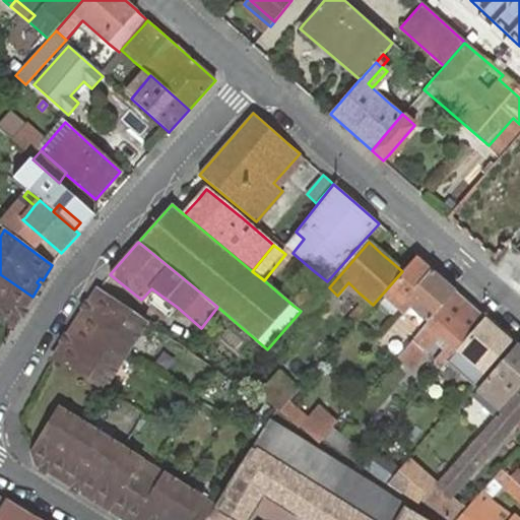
[(428,322),(455,291),(433,271),(416,258),(382,296),(398,310),(403,315),(411,307),(428,322)]
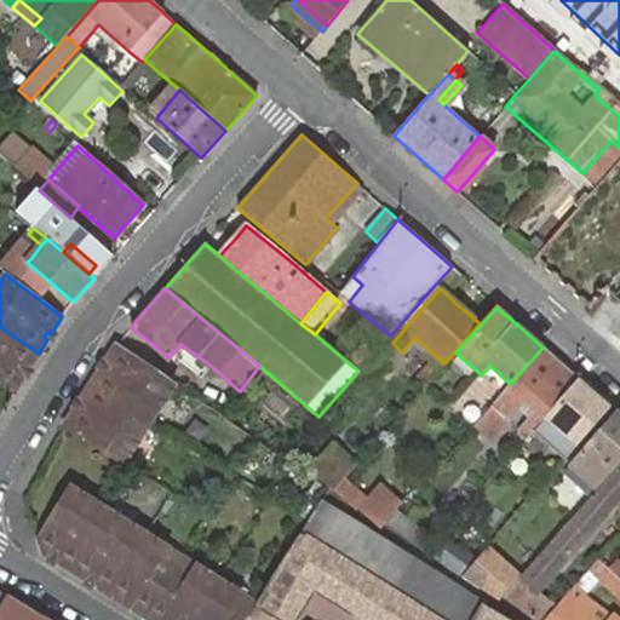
[(39,354),(0,327),(0,382),(15,391),(26,373),(22,371),(26,366),(29,368),(39,354)]
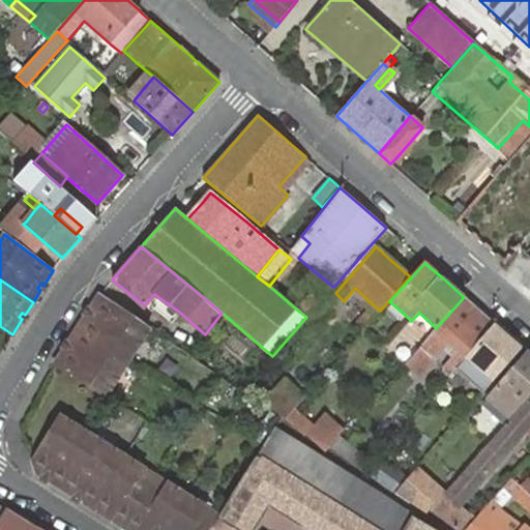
[(137,348),(149,328),(99,294),(89,311),(92,314),(90,318),(86,315),(85,316),(77,329),(119,356),(125,347),(130,350),(137,348)]
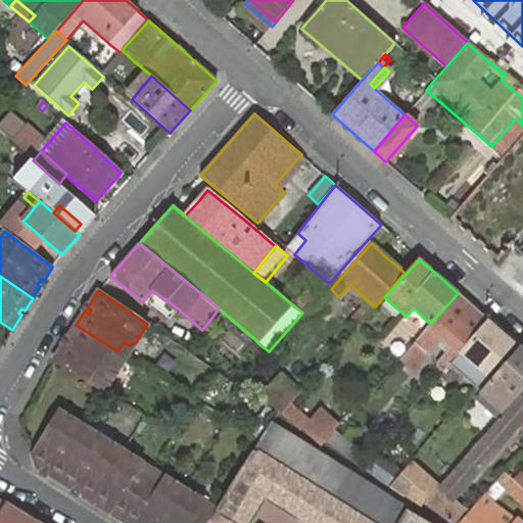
[(307,293),(295,307),(302,313),(315,299),(307,293)]
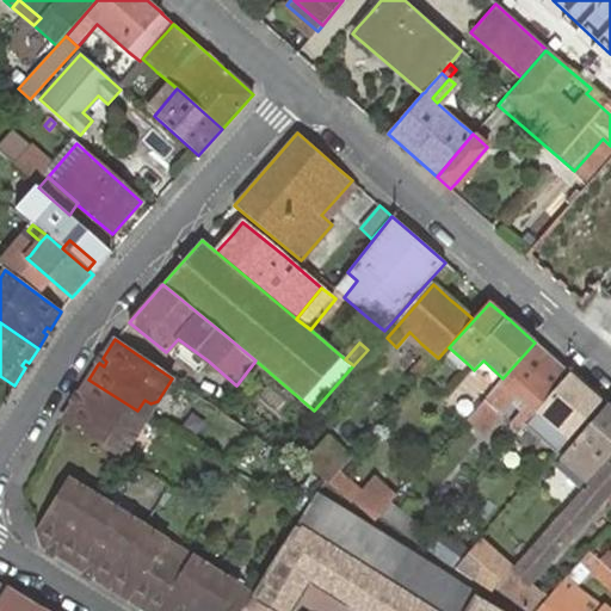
[(532,418),(571,374),(535,343),(503,378),(501,380),(494,388),(493,389),(482,400),(482,401),(467,418),(464,420),(482,437),(510,405),(498,394),(507,384),(531,406),(522,415),(529,421),(532,418)]
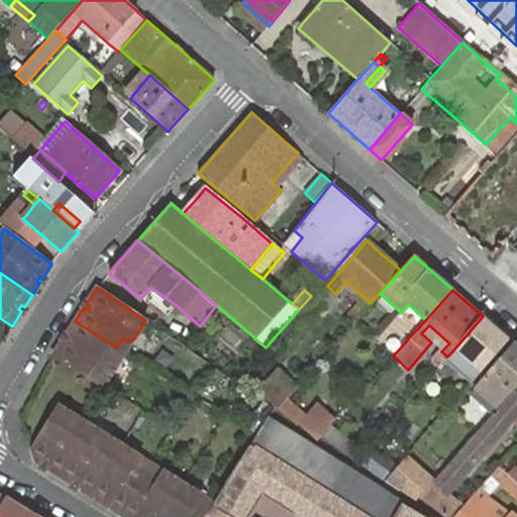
[(424,321),(425,320),(409,305),(401,313),(410,321),(418,328),(424,321)]
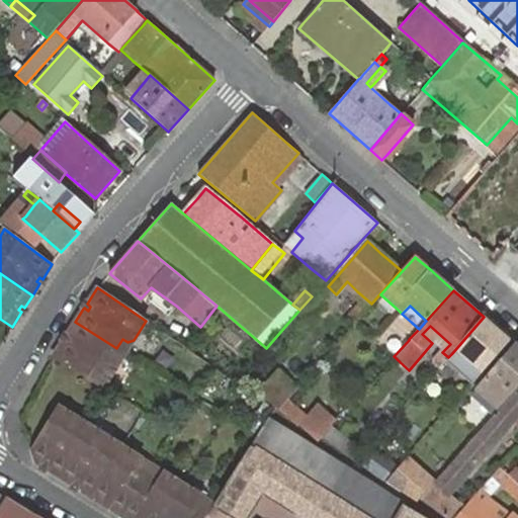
[(482,372),(510,340),(484,317),(451,354),(448,357),(437,369),(435,371),(418,392),(429,401),(454,370),(449,366),(456,358),(460,354),(482,372)]
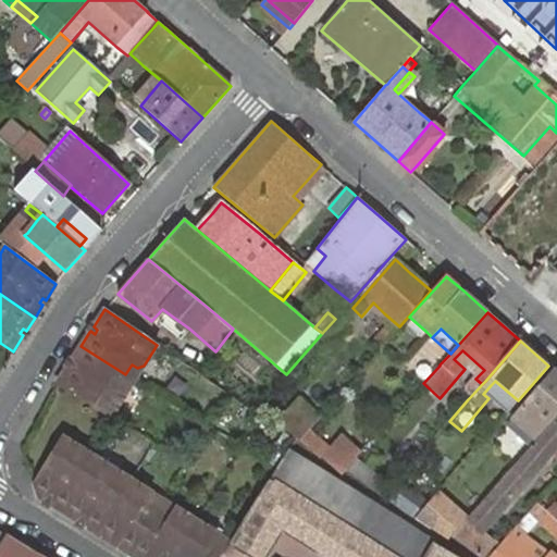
[(120,383),(125,374),(81,346),(71,361),(75,364),(72,369),(69,366),(58,382),(111,417),(126,394),(125,386),(120,383)]
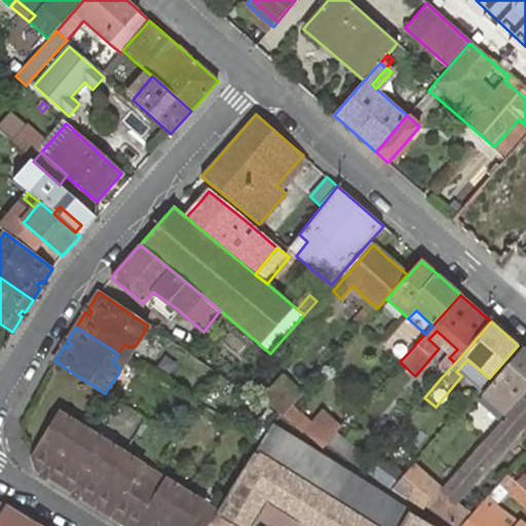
[(417,327),(407,338),(415,345),(415,344),(424,335),(425,334),(417,327)]
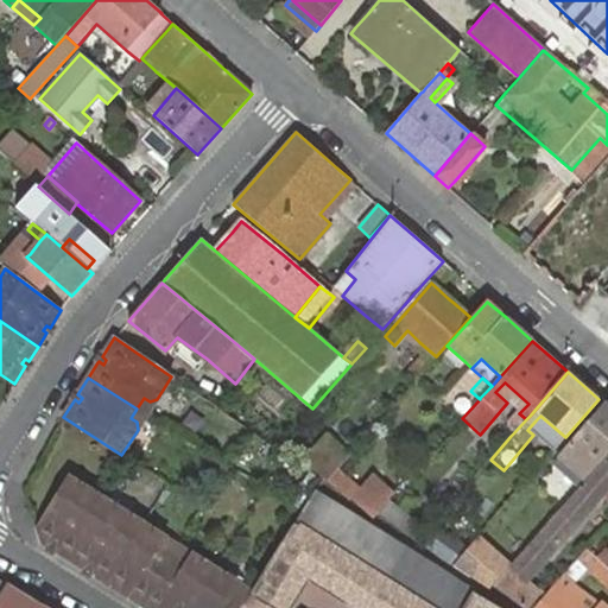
[(507,403),(519,413),(529,404),(505,382),(495,392),(507,403)]
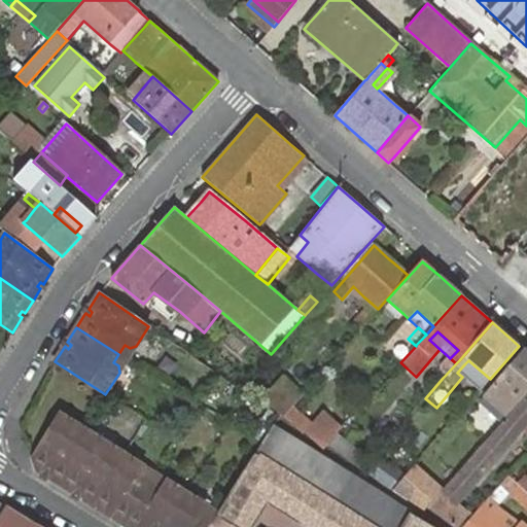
[(520,400),(526,391),(526,352),(523,350),(496,380),(520,400)]
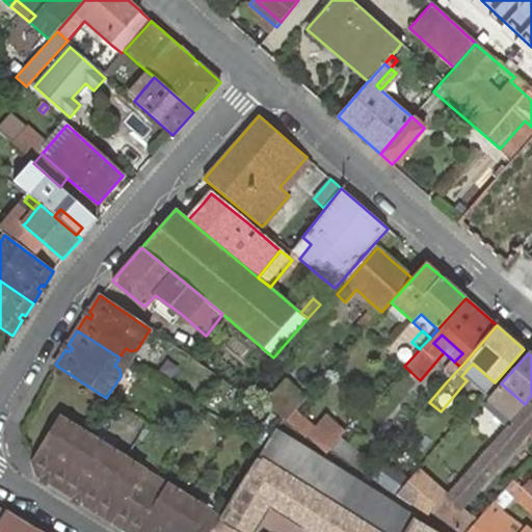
[(449,379),(460,367),(454,362),(444,374),(449,379)]
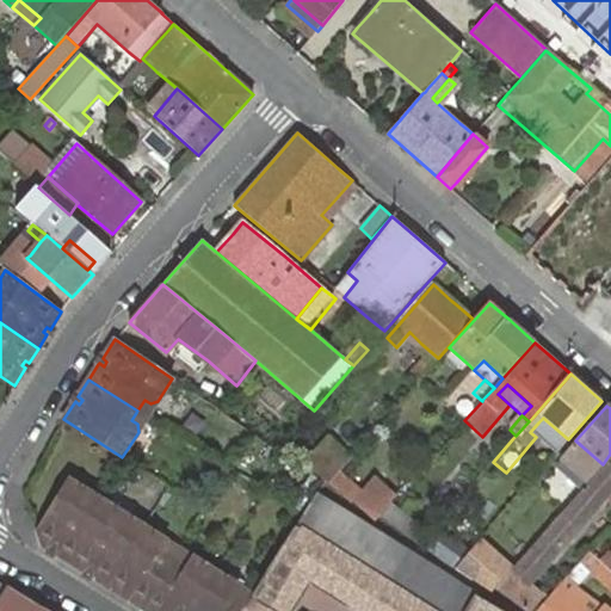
[(340,468),(351,457),(328,437),(318,448),(340,468)]
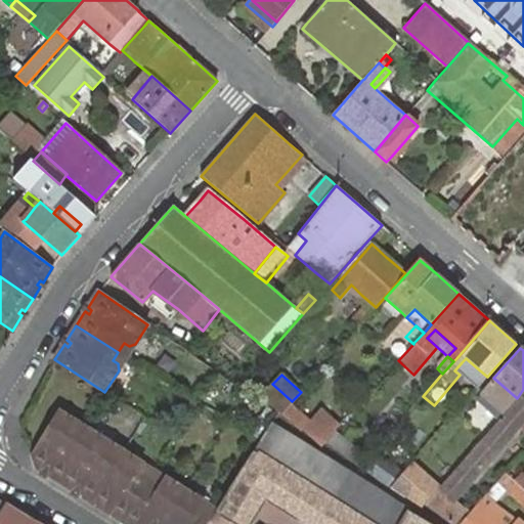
[(507,408),(517,398),(493,378),(483,389),(507,408)]
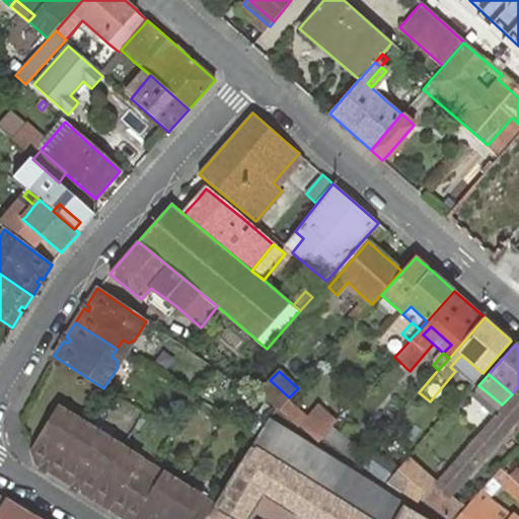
[(443,518),(446,517),(447,518),(455,518),(465,508),(459,502),(454,508),(437,493),(441,488),(451,497),(516,422),(518,424),(518,394),(516,392),(437,484),(432,489),(421,501),(443,518)]
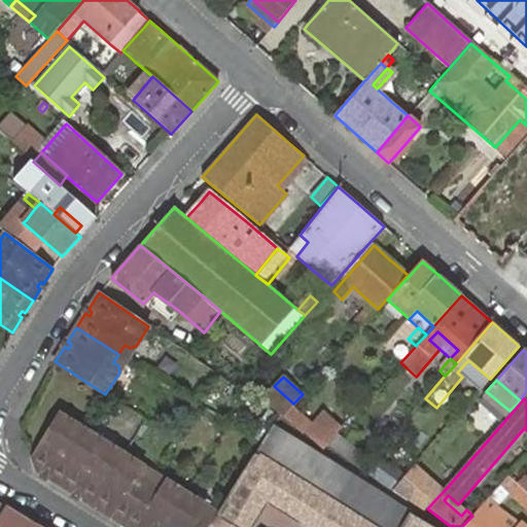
[(280,414),(282,416),(288,411),(279,402),(273,409),(280,414)]
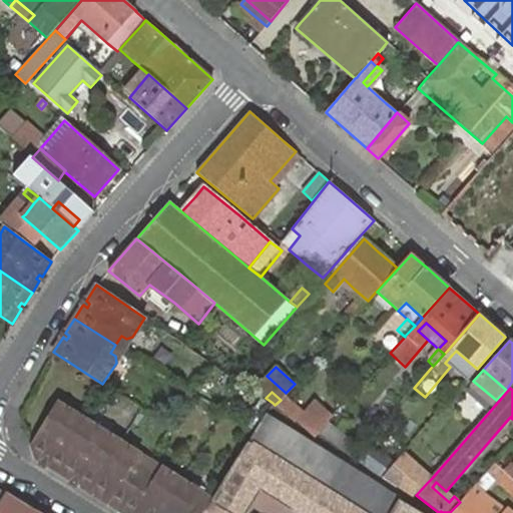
[(299,422),(317,434),(333,417),(317,402),(299,422)]
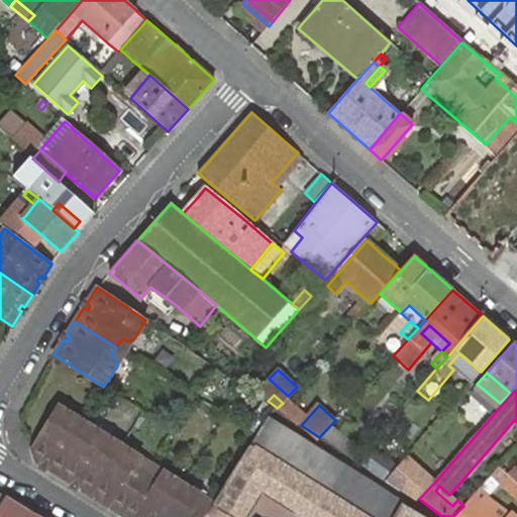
[(46,469),(60,477),(85,436),(77,431),(80,425),(78,419),(60,408),(32,450),(36,462),(41,466),(44,462),(48,464),(46,469)]
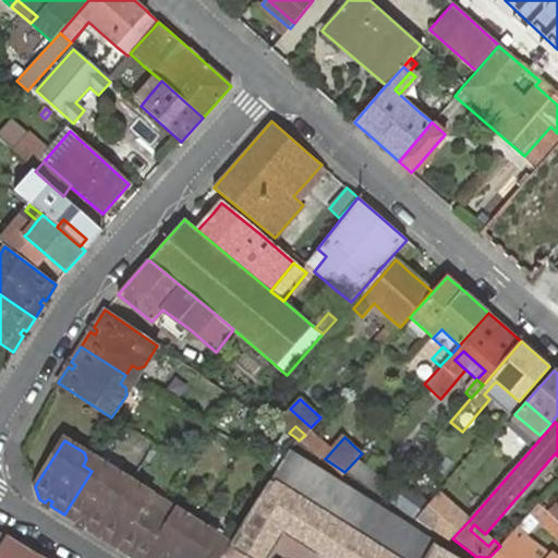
[(111,470),(84,452),(86,459),(83,465),(92,471),(101,476),(105,471),(111,470)]
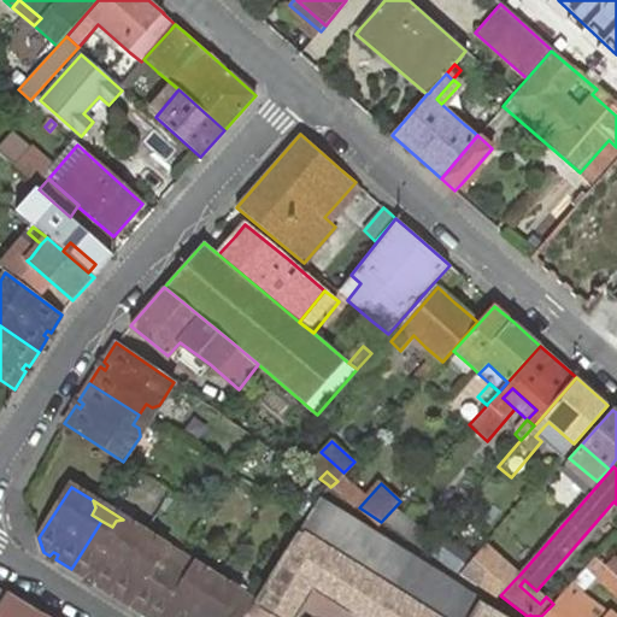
[(482,601),(318,500),(254,604),(248,612),(245,616),(501,616),(481,604),(482,601)]
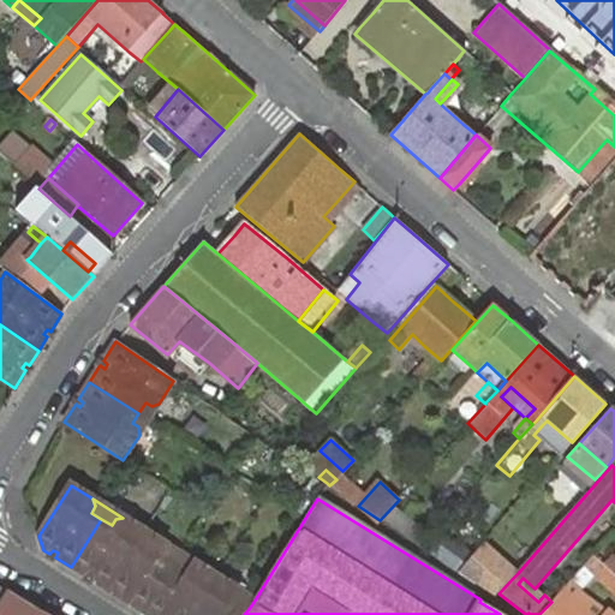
[(384,520),(422,549),(431,537),(394,508),(384,520)]
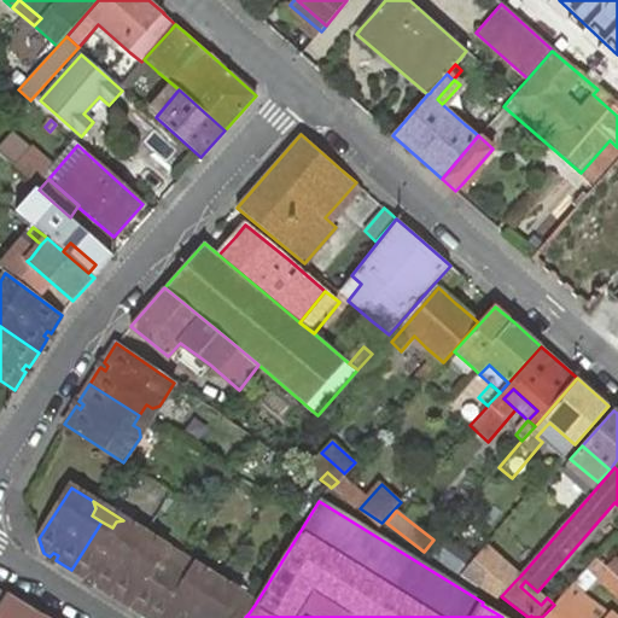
[(112,589),(145,534),(123,520),(116,522),(112,528),(101,522),(71,570),(87,581),(89,576),(94,578),(92,583),(109,594),(112,589)]
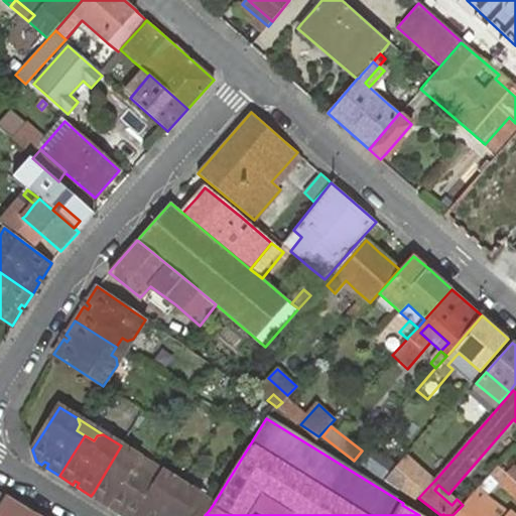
[(107,506),(121,514),(146,474),(138,468),(141,463),(139,457),(121,445),(94,492),(104,498),(106,498),(108,495),(111,498),(107,506)]
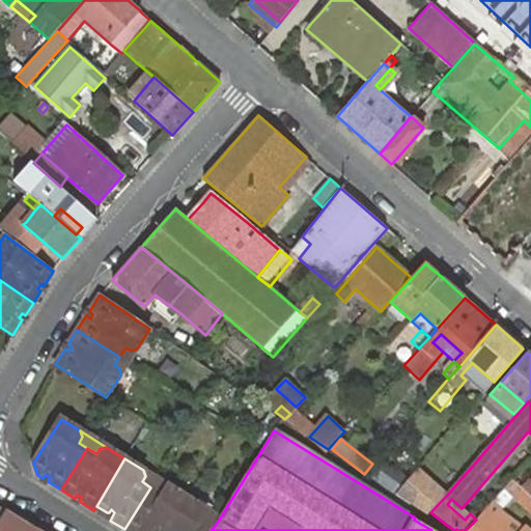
[(400,484),(373,464),(364,474),(393,495),(400,484)]
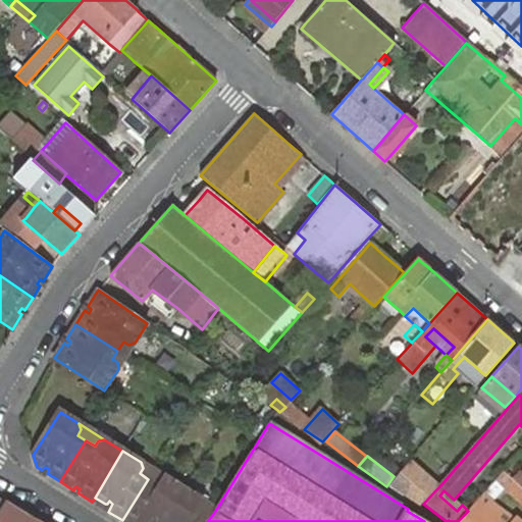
[(166,478),(141,462),(143,468),(140,473),(148,479),(156,484),(160,479),(166,478)]
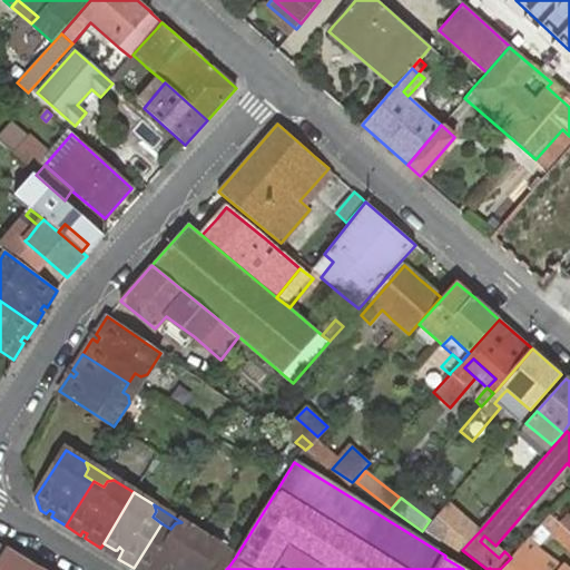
[(559,522),(568,529),(569,526),(569,514),(568,512),(559,522)]
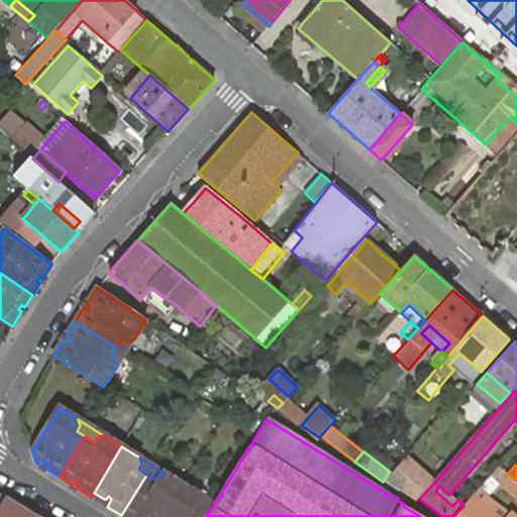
[(516,482),(515,480),(507,474),(499,466),(491,476),(516,498),(516,482)]
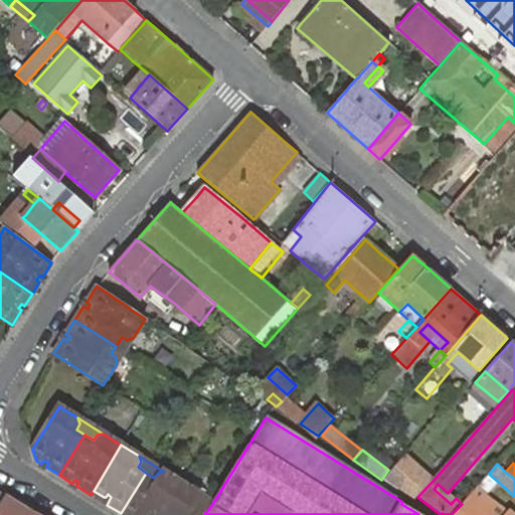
[(418,492),(424,477),(404,469),(398,483),(418,492)]
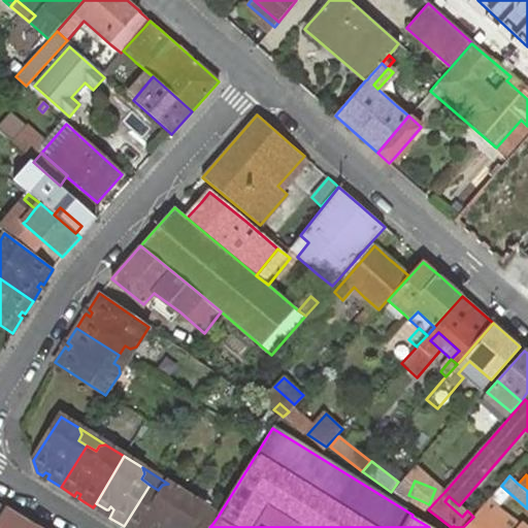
[(165,527),(187,495),(168,484),(162,485),(158,490),(150,485),(124,526),(126,527),(140,527),(141,527),(142,527),(165,527)]
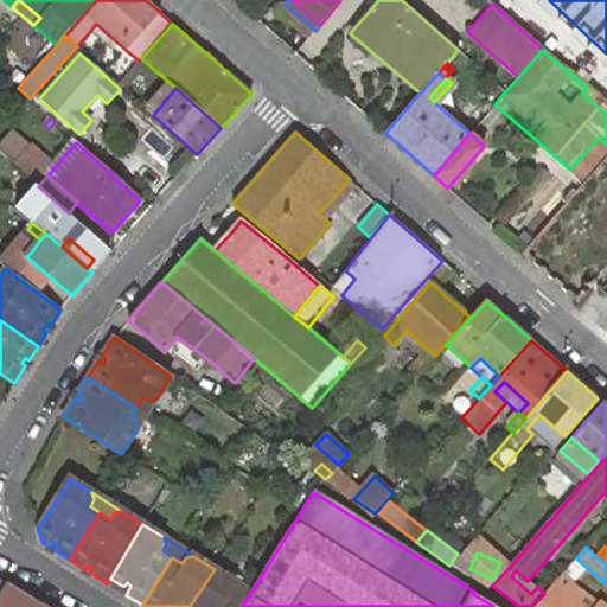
[(579,566),(573,561),(567,569),(572,574),(579,566)]
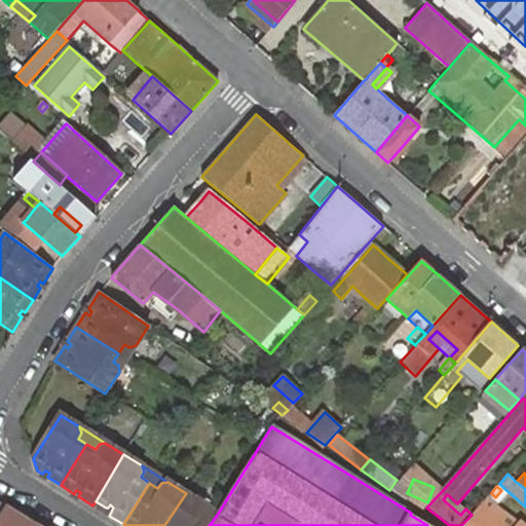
[(209,525),(212,522),(201,516),(204,511),(203,504),(186,493),(164,525),(209,525)]
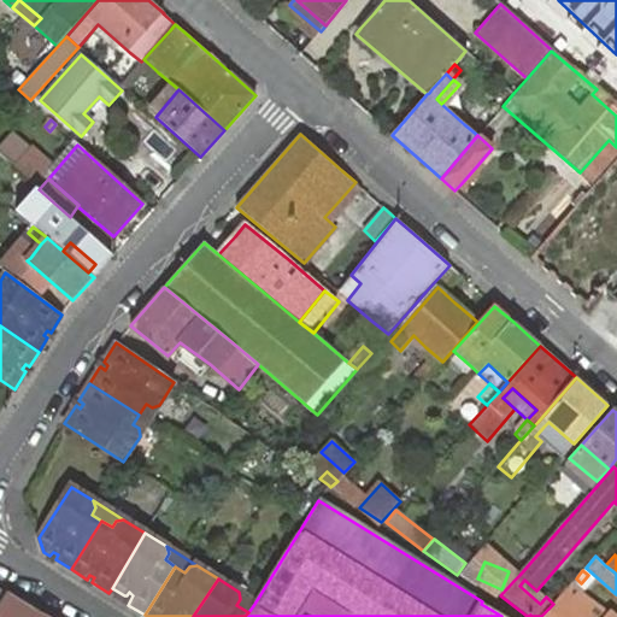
[(612,616),(607,613),(604,616),(580,616),(569,609),(582,593),(571,583),(553,604),(541,616),(612,616)]
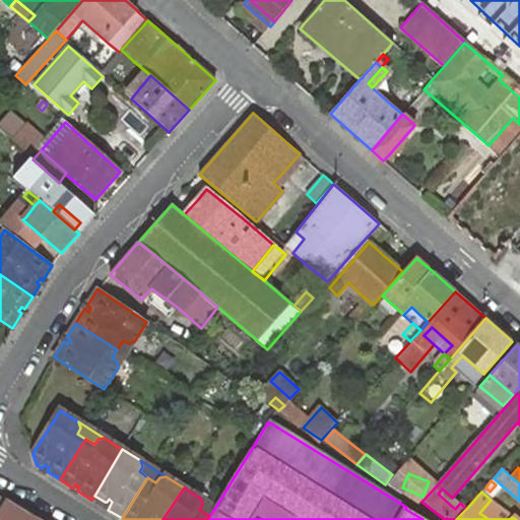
[(0,509),(0,519),(36,519),(37,519),(6,500),(0,509)]
